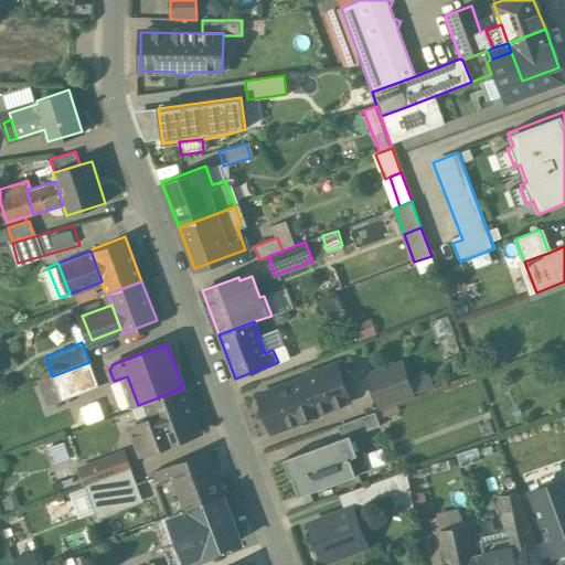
[(287,359),(281,347),(273,350),(278,362),(287,359)]
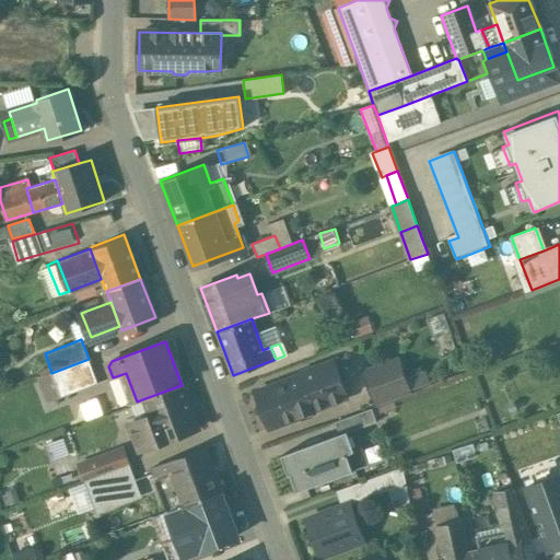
[(89,359),(51,373),(61,397),(97,384),(89,359)]
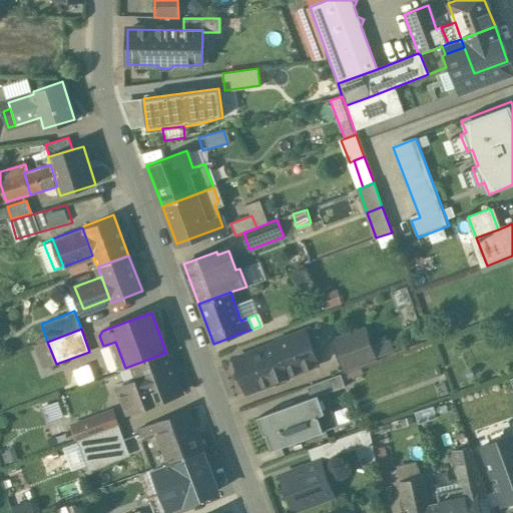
[(365,331),(335,342),(345,368),(374,358),(365,331)]
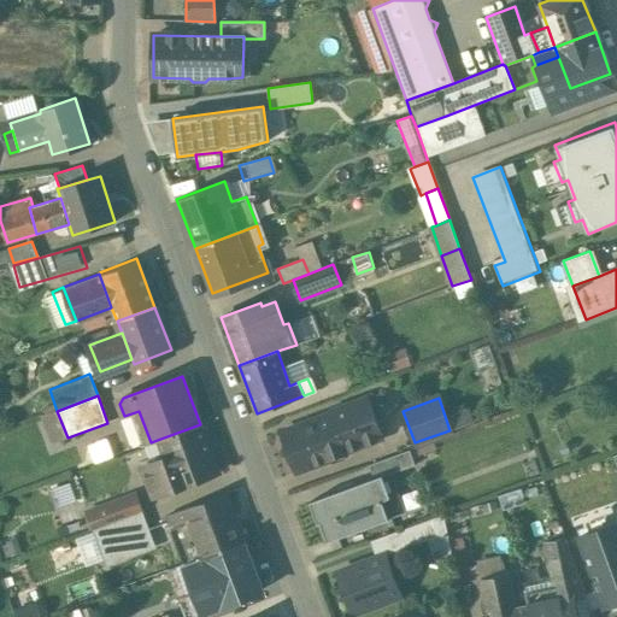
[(330,413),(282,432),(297,471),(347,453),(346,451),(382,438),(380,433),(385,428),(381,419),(366,416),(360,401),(330,412),(330,413)]
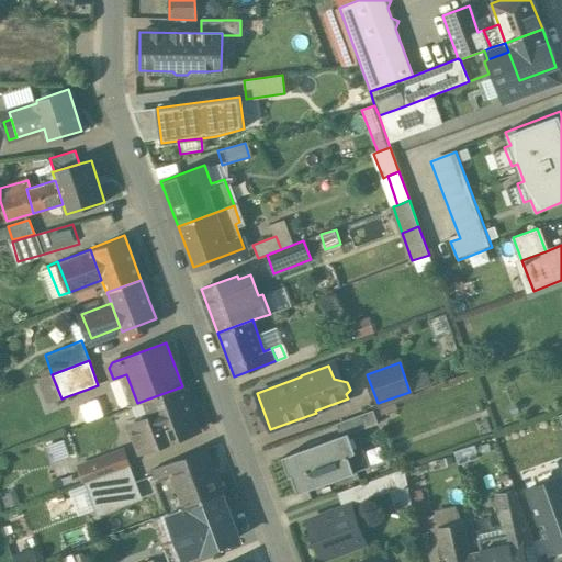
[(422,388),(435,383),(429,368),(416,373),(422,388)]
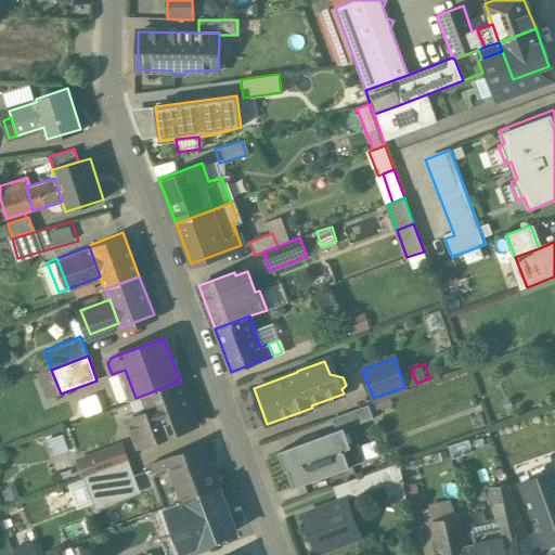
[(51,370),(39,374),(49,398),(61,394),(51,370)]
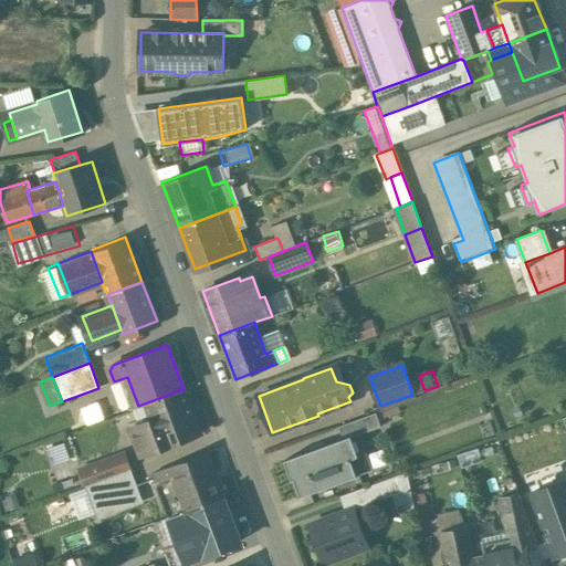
[(184,389),(147,402),(153,420),(132,429),(142,454),(200,433),(184,389)]
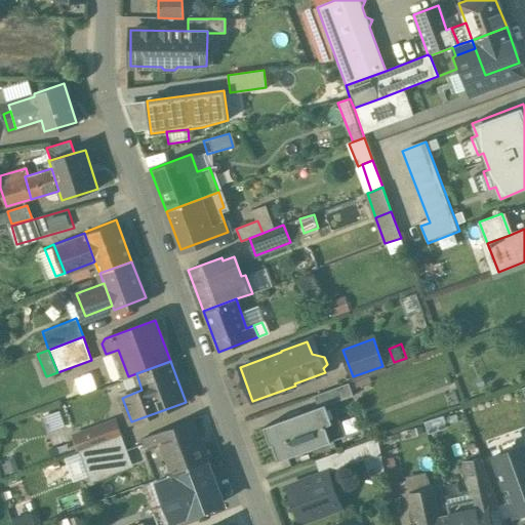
[(78,379),(84,393),(98,387),(93,373),(78,379)]
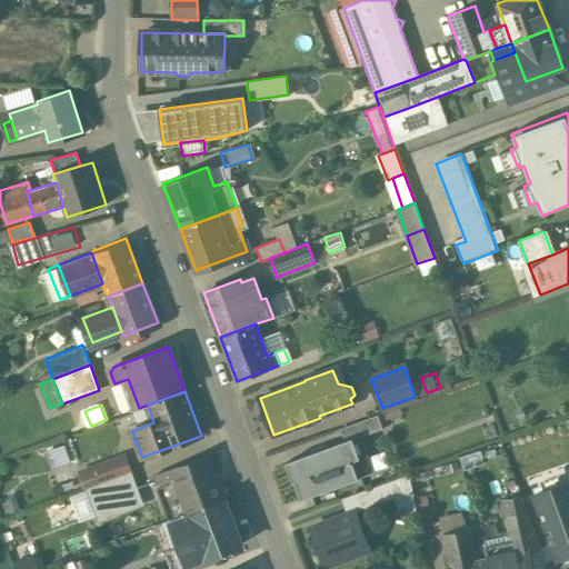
[(347,426),(321,435),(326,448),(351,439),(347,426)]
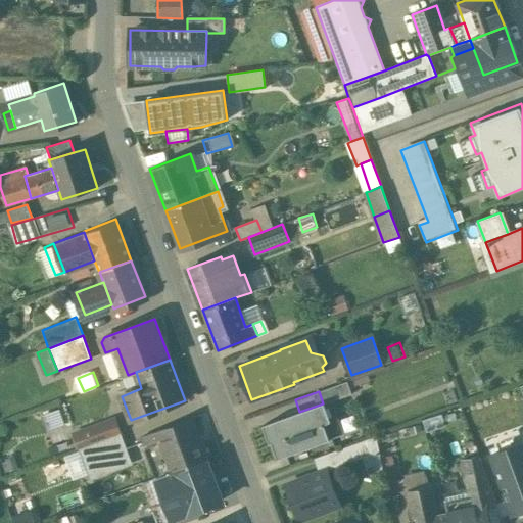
[(299,412),(264,425),(276,460),(311,446),(327,440),(327,439),(322,426),(326,425),(326,423),(330,422),(323,403),(299,412)]
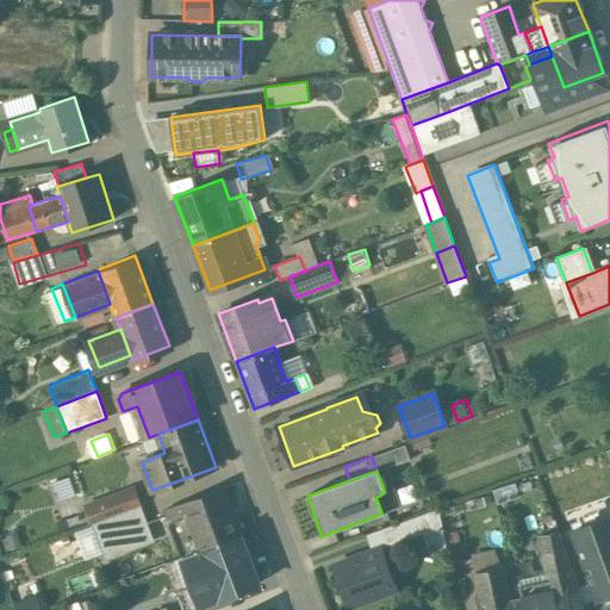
[(223,489),(165,510),(184,556),(241,535),(223,489)]
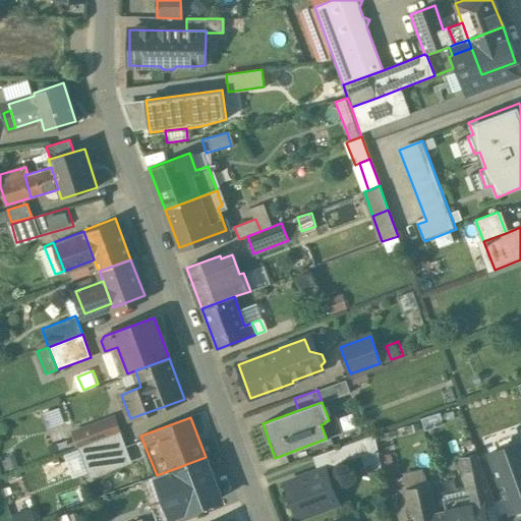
[(107,420),(73,433),(78,448),(113,435),(107,420)]
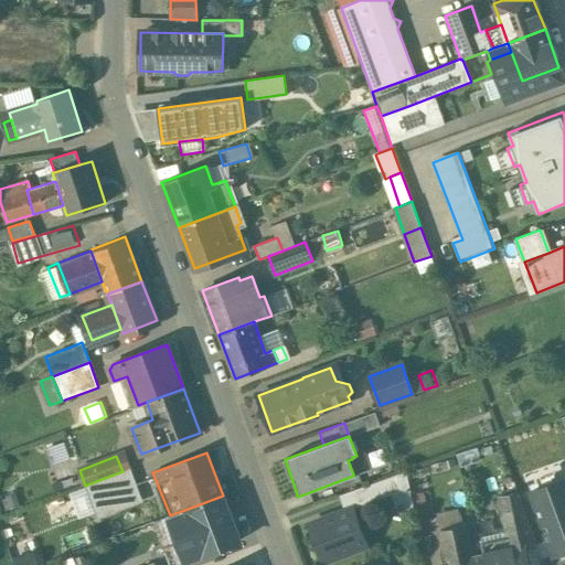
[(564,460),(524,476),(555,556),(564,552),(564,460)]
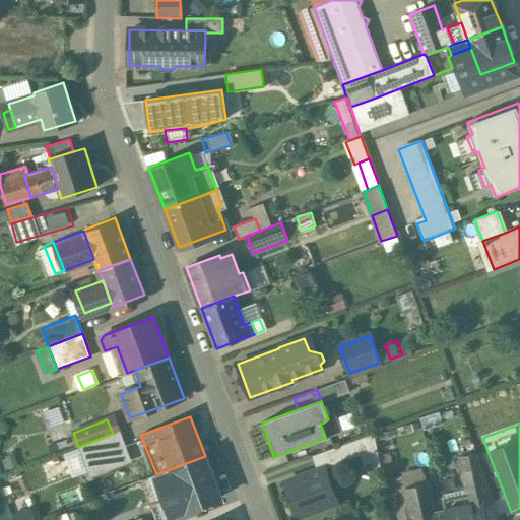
[(113,434),(78,447),(84,463),(102,456),(105,465),(129,456),(120,432),(113,434)]
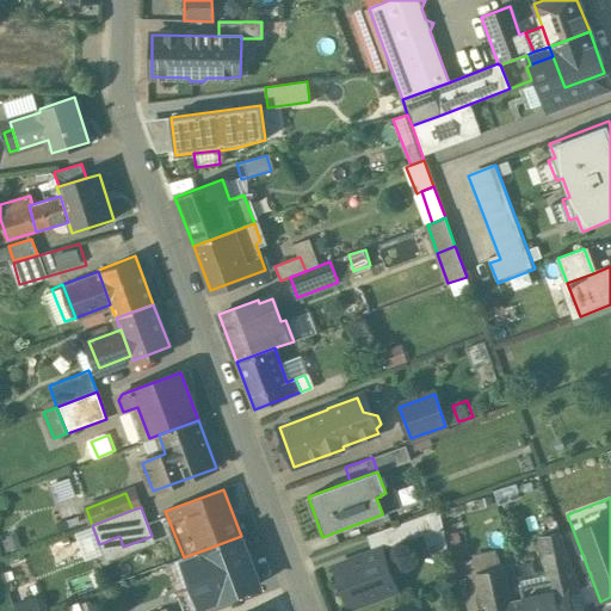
[(439,510),(396,525),(402,541),(443,526),(439,510)]
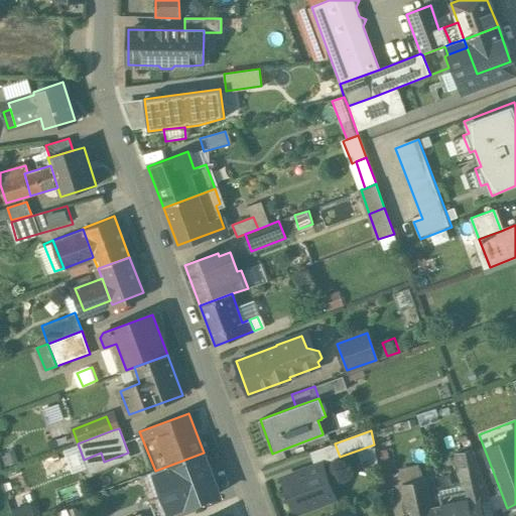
[(331,431),(323,433),(323,434),(306,440),(310,453),(335,443),(331,431)]
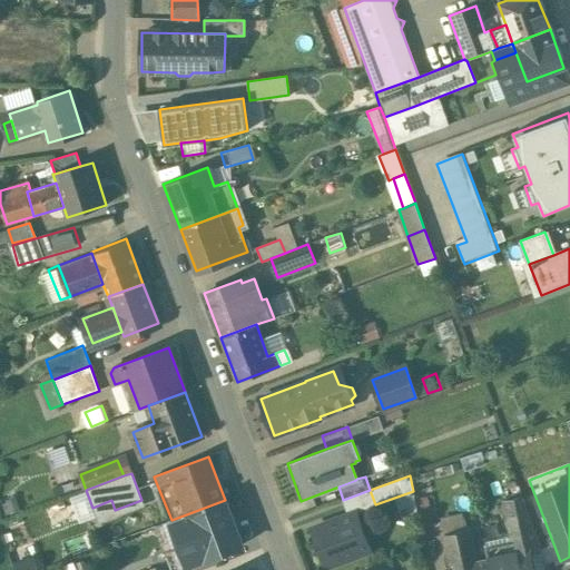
[(521,497),(503,501),(512,542),(519,541),(536,537),(521,497)]
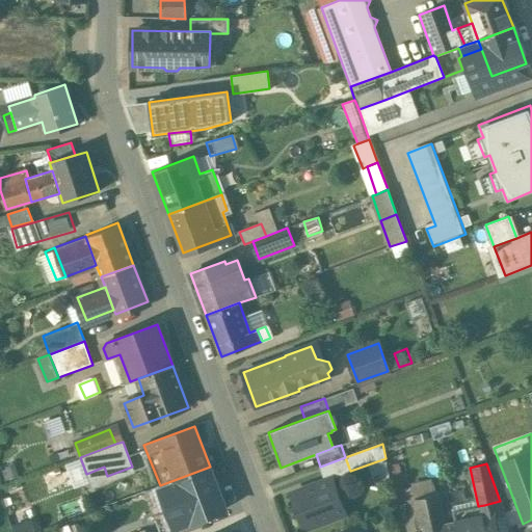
[(210,467),(160,485),(168,510),(161,512),(167,530),(225,508),(210,467)]
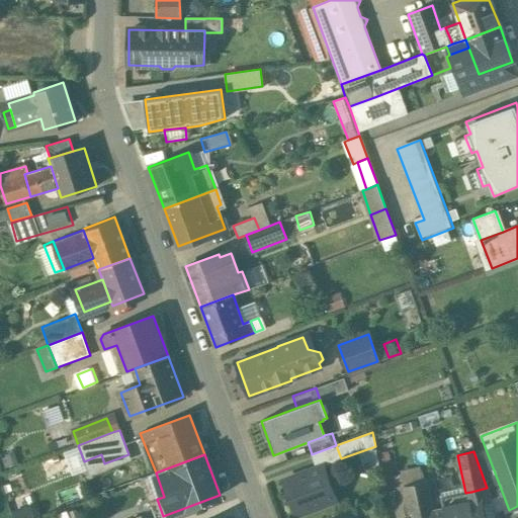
[(325,464),(282,480),(295,515),(337,500),(325,464)]
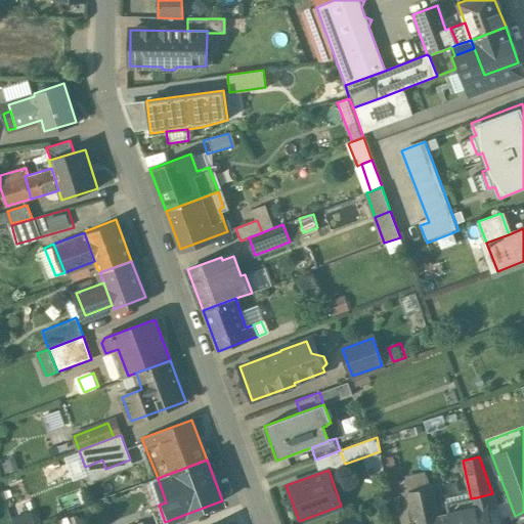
[(432,486),(408,492),(415,522),(439,517),(432,486)]
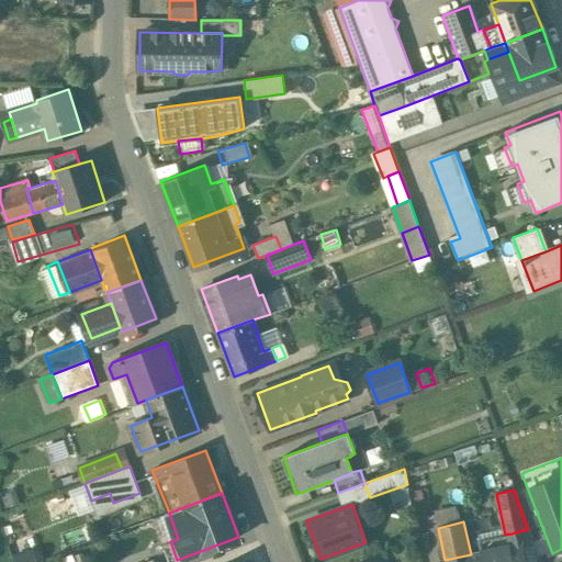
[(526,561),(521,540),(481,549),(482,551),(483,561),(526,561)]
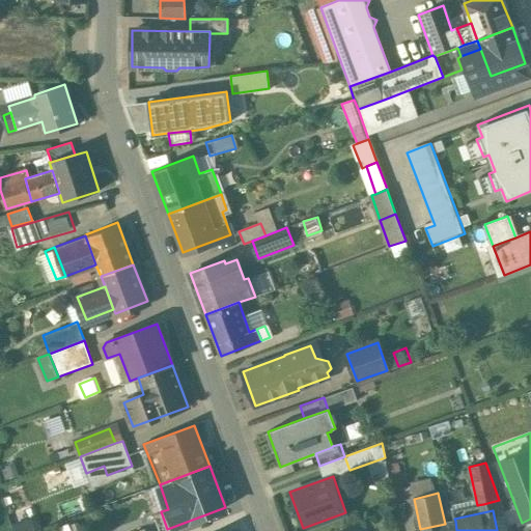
[(420,529),(414,530),(456,530),(455,521),(445,524),(420,529)]
